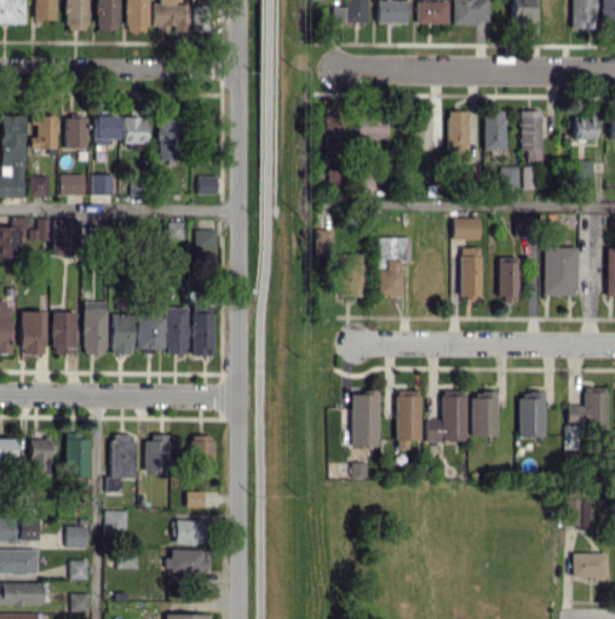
[(0,0),(0,23),(24,23),(23,0),(0,0)]
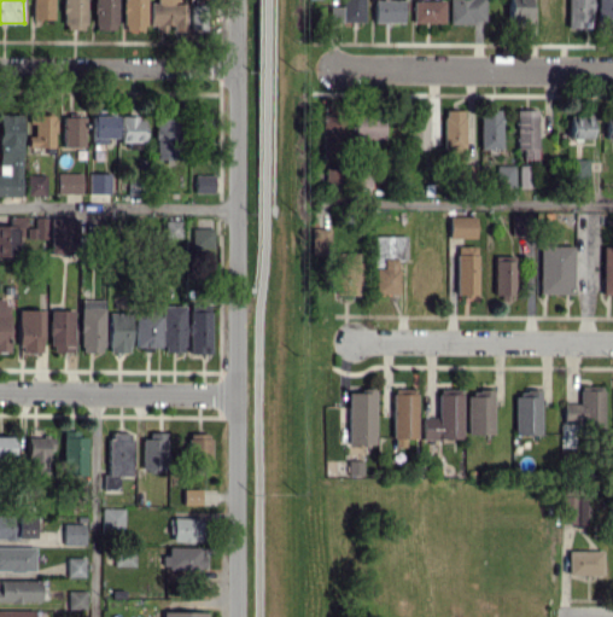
[(36,0),(38,19),(57,19),(57,0),(36,0)]
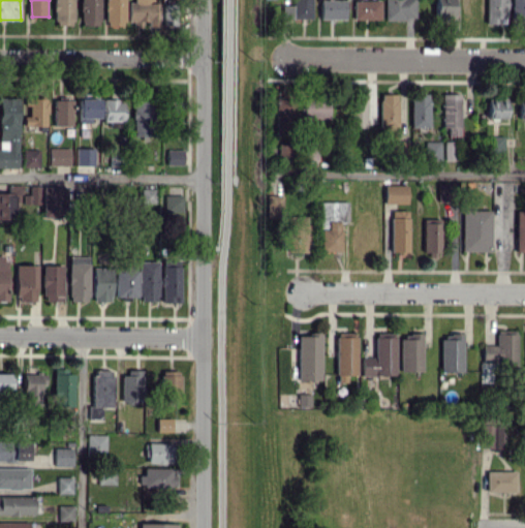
[(75,0),(57,0),(58,26),(76,25),(75,0)]
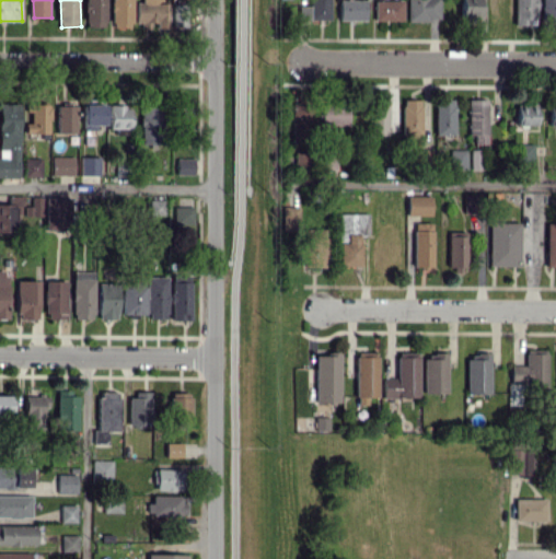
[(88,0),(89,27),(109,27),(108,0),(88,0)]
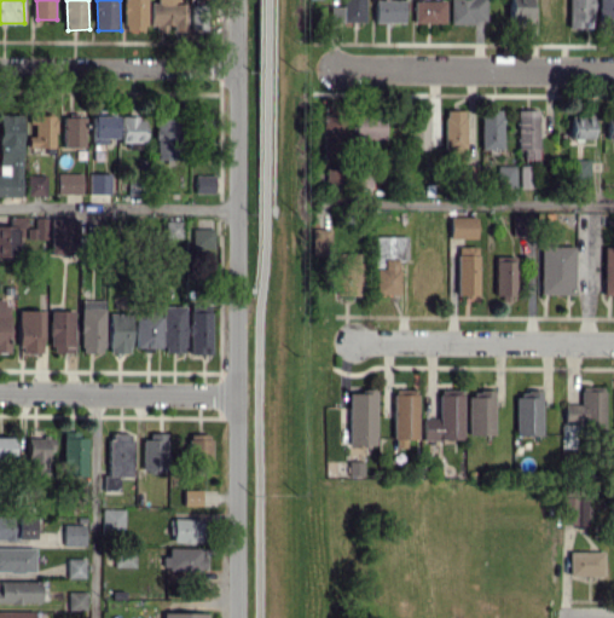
[(126,0),(127,32),(150,30),(149,0),(126,0)]
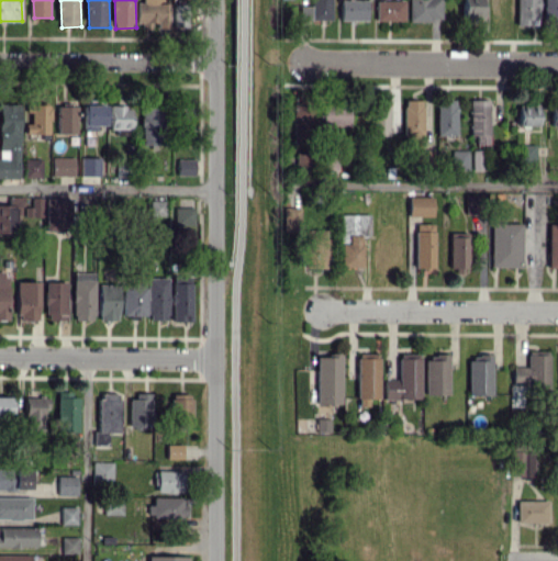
[(335,0),(314,0),(314,20),(335,20),(335,0)]
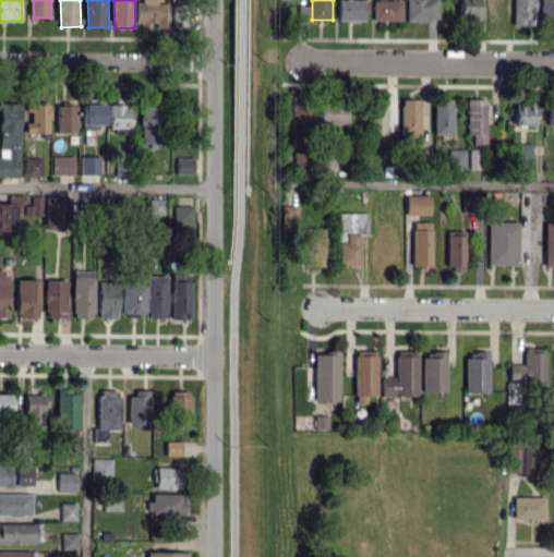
[(368,20),(368,0),(356,0),(341,0),(341,21),(368,20)]
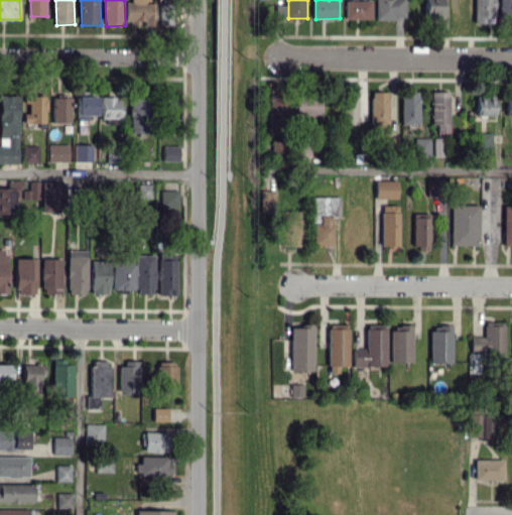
[(374,1),(349,0),(349,19),(374,19),(374,1)]
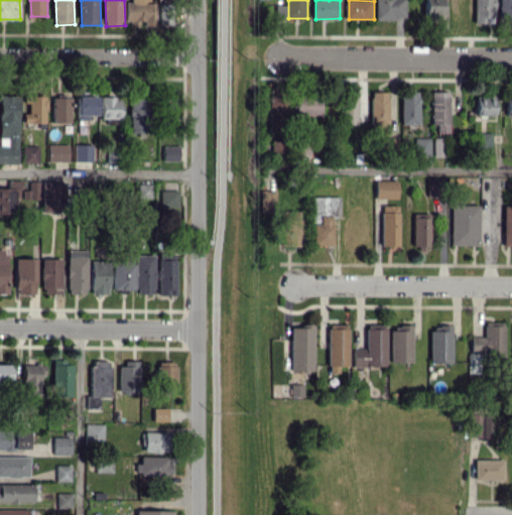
[(378,0),(378,19),(408,19),(408,0),(378,0)]
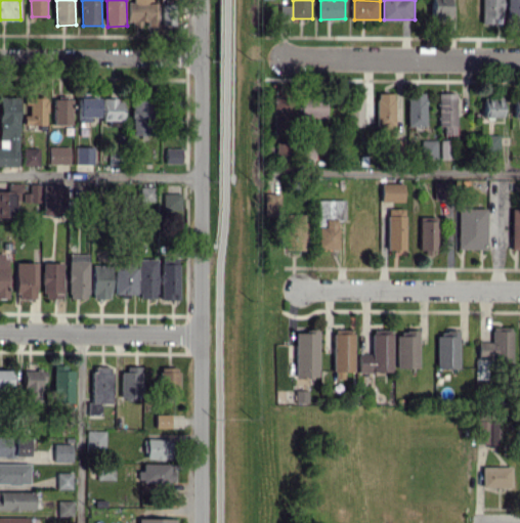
[(434,0),(434,16),(459,17),(459,0),(434,0)]
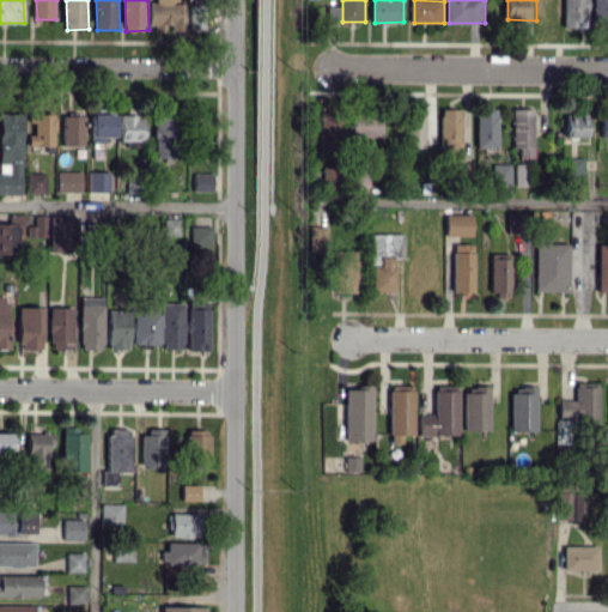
[(566,0),(567,29),(582,29),(582,20),(591,20),(590,0),(566,0)]
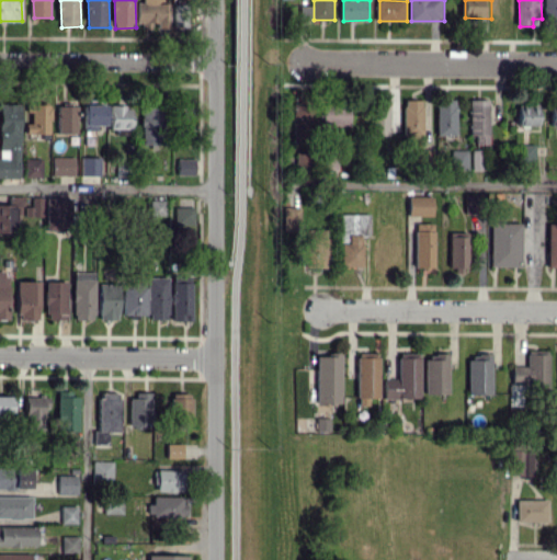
[(556,0),(546,0),(546,23),(556,23),(556,0)]
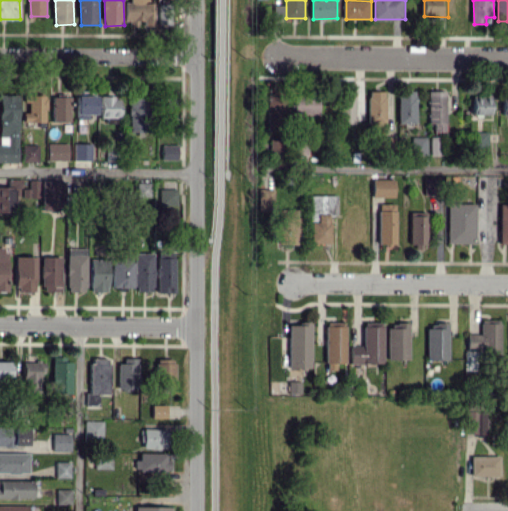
[(156,26),(155,7),(129,8),(129,27),(143,26),(143,27),(156,26)]
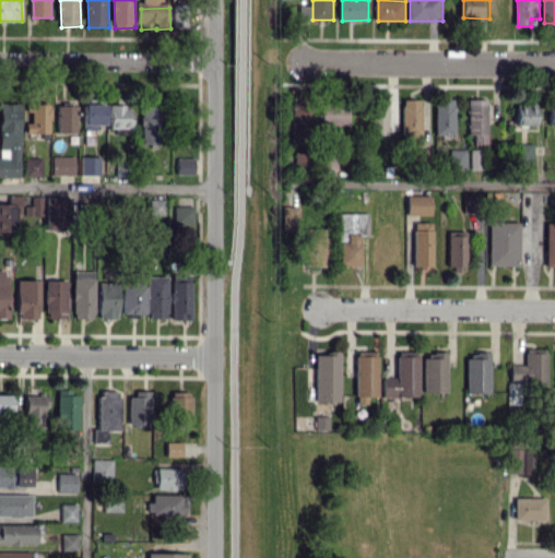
[(405,134),(415,134),(415,146),(423,146),(424,101),(405,99),(405,134)]
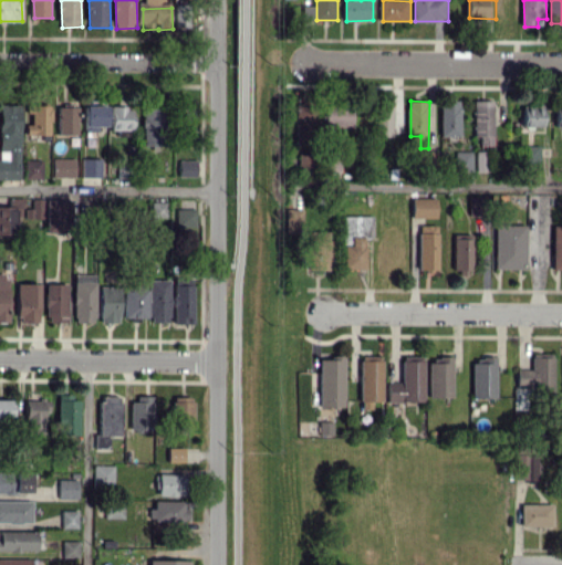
[(462,137),(462,102),(444,102),(444,137),(462,137)]
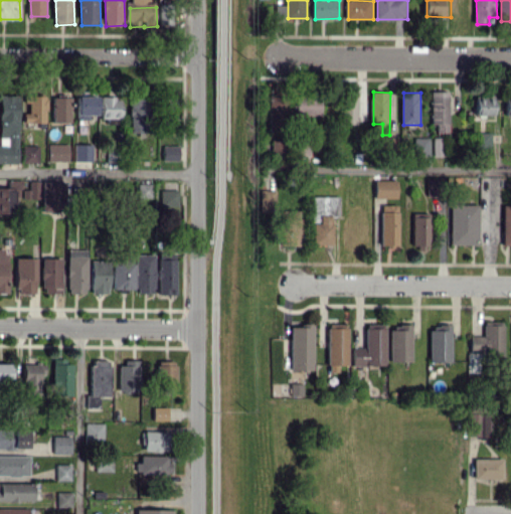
[(434,125),(439,125),(439,133),(451,133),(452,93),(434,93),(434,125)]
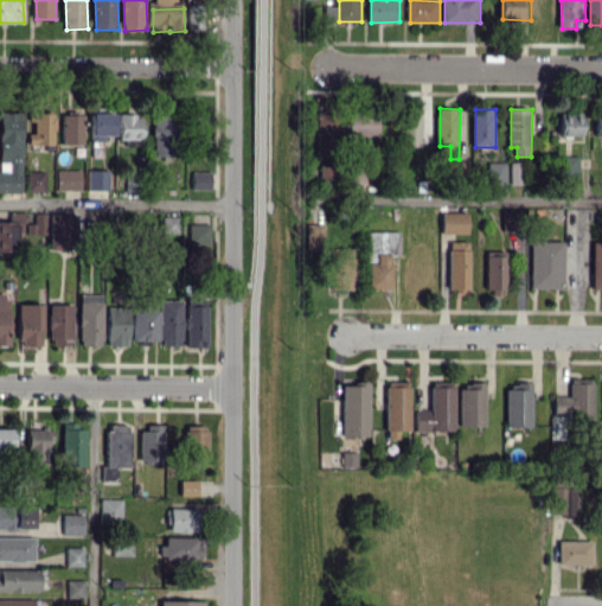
[(26,114),(4,113),(2,171),(0,171),(0,192),(24,193),(26,114)]
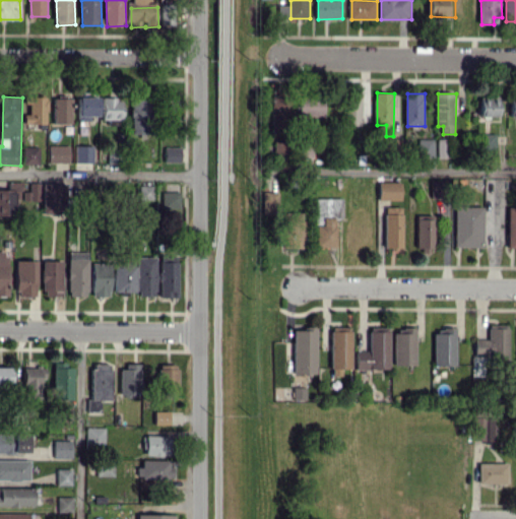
[(27,105),(31,105),(31,115),(26,115),(26,124),(49,125),(50,98),(27,96),(27,105)]
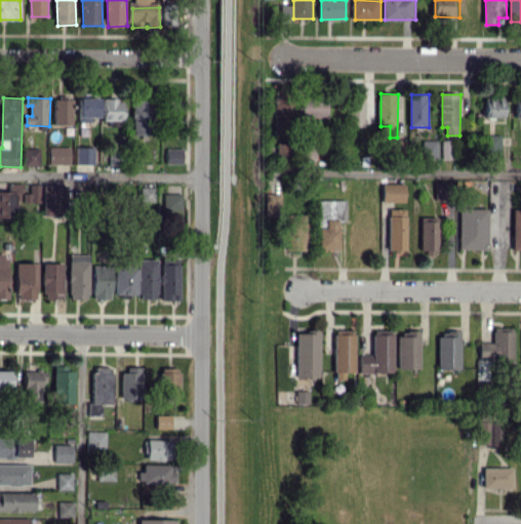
[(134,98),(135,136),(155,135),(154,97),(134,98)]
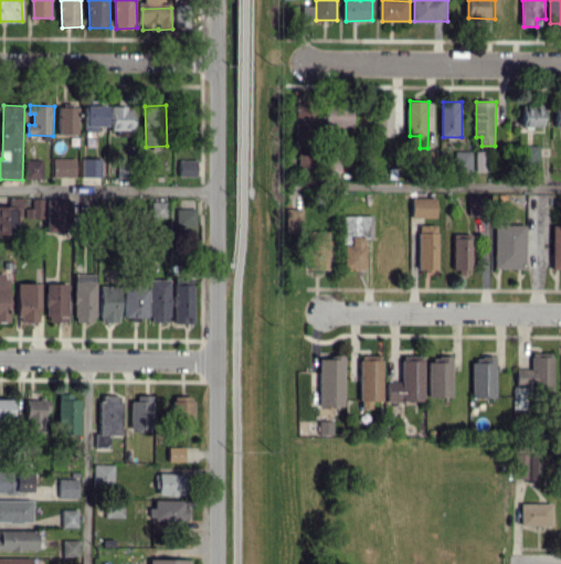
[(109,106),(88,106),(88,130),(109,130),(109,106)]
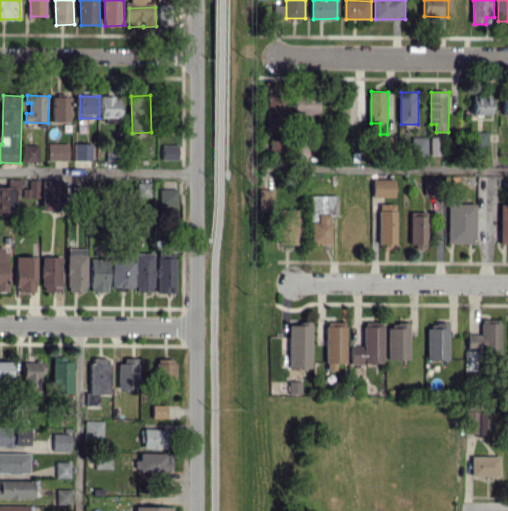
[(475,114),(493,114),(494,96),(475,96),(475,114)]
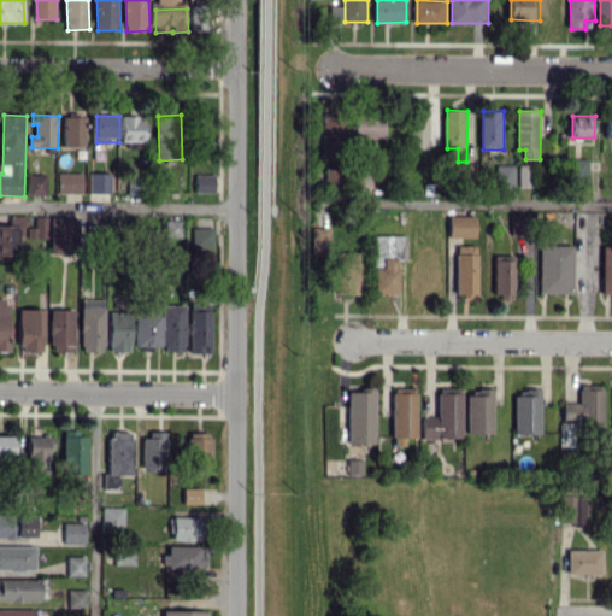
[(68,147),(88,147),(88,117),(66,117),(68,147)]
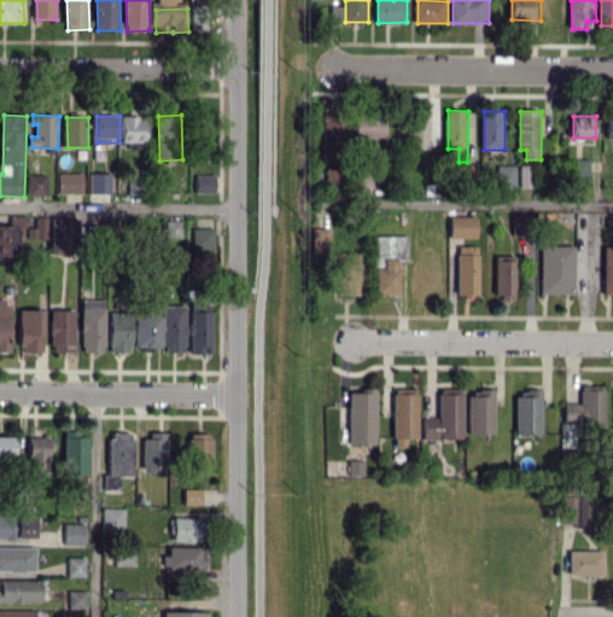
[(123,118),(124,143),(149,141),(147,117),(123,118)]
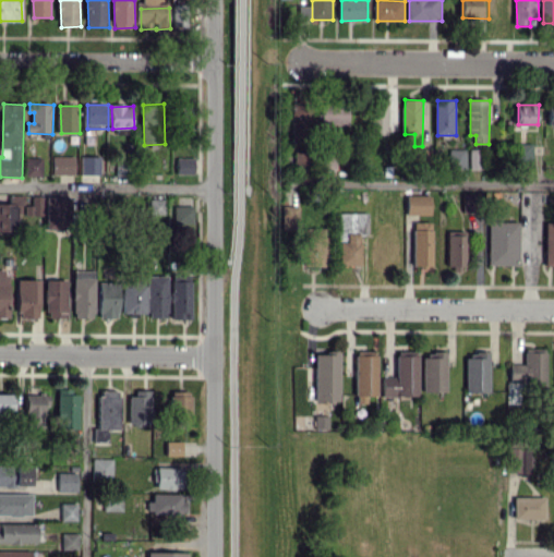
[(193,136),(193,108),(179,109),(180,136),(193,136)]
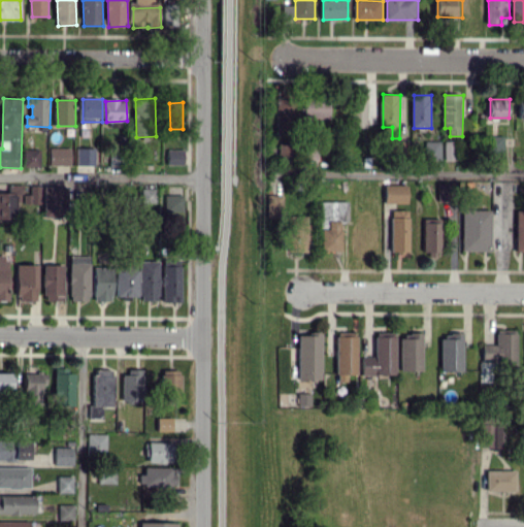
[(279,102),(280,133),(297,133),(296,102),(279,102)]
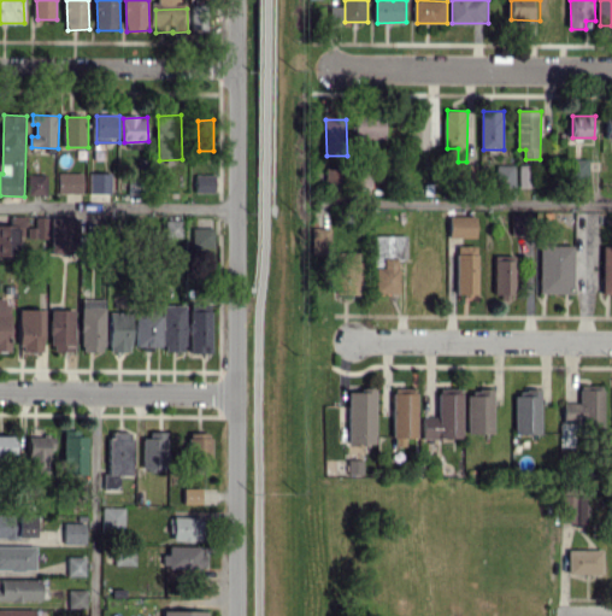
[(358,138),(387,139),(387,121),(358,119),(358,138)]
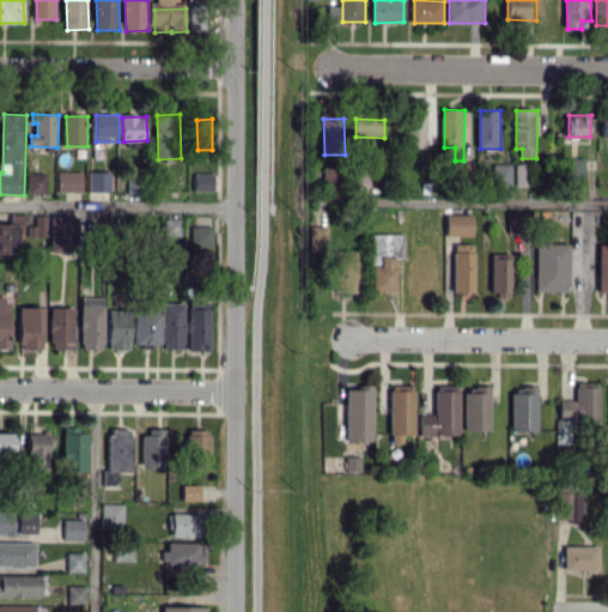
[(588,159),(573,159),(572,188),(588,188),(588,159)]
